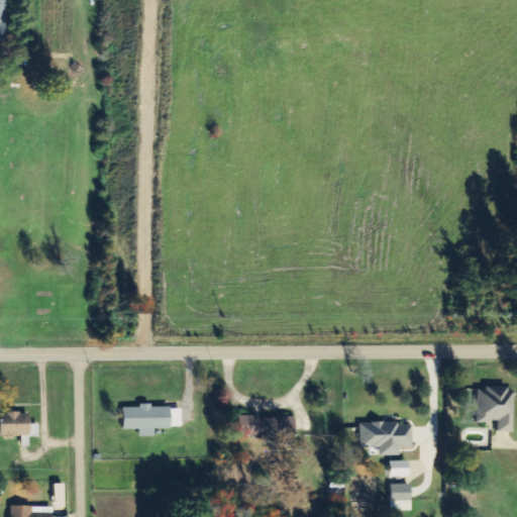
[(512,433),(514,390),(478,389),(477,423),(497,423),(497,432),(512,433)]
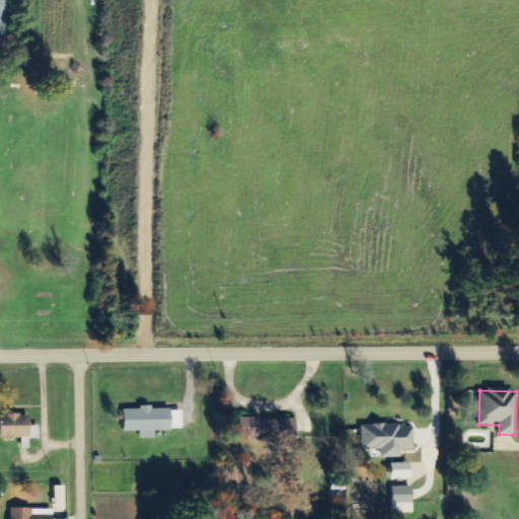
[(124,411),(124,432),(140,432),(140,440),(155,440),(155,431),(182,431),(181,409),(139,410),(124,411)]
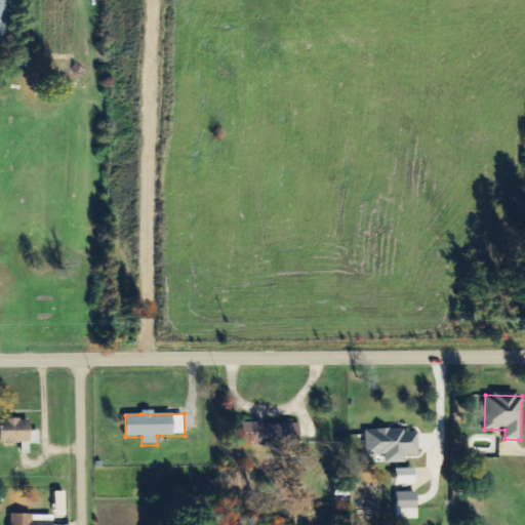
[(1,443),(39,443),(39,431),(30,431),(30,420),(1,420),(1,443)]
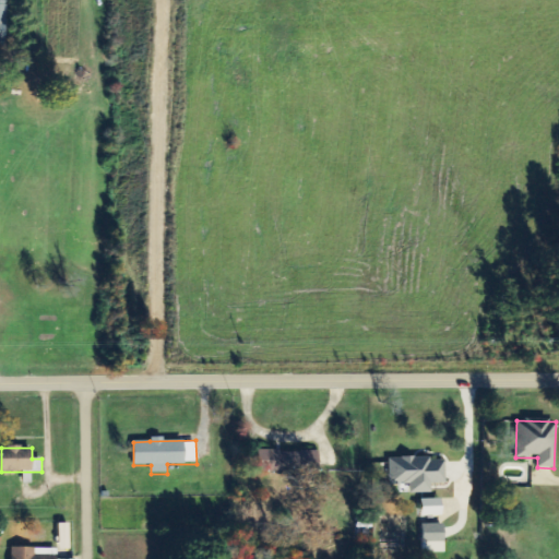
[(260,453),(260,472),(287,471),(286,464),(306,463),(306,452),(260,453)]
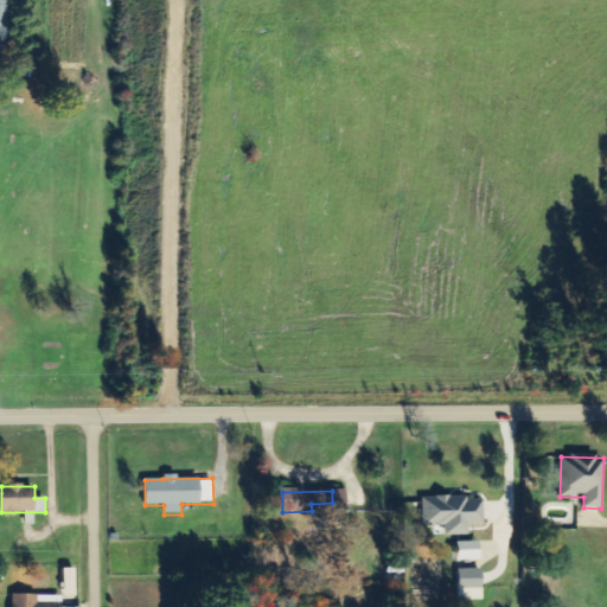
[(484,498),(422,499),(423,526),(446,526),(446,536),(468,536),(468,526),(484,525),(484,498)]
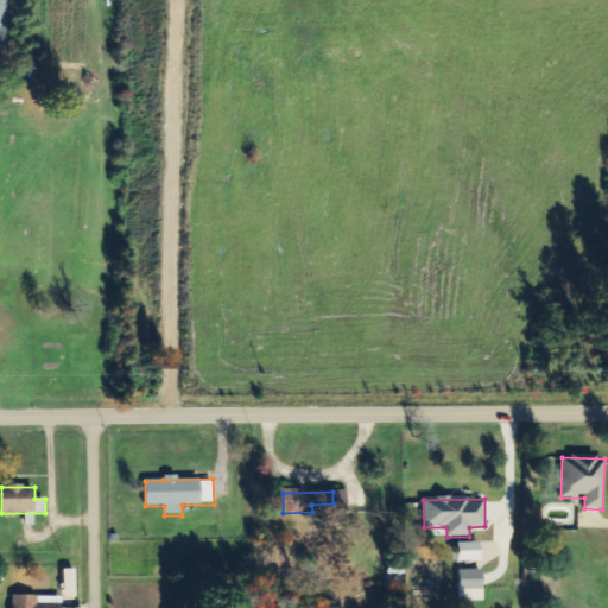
[(64,600),(76,599),(75,570),(64,570),(64,600)]
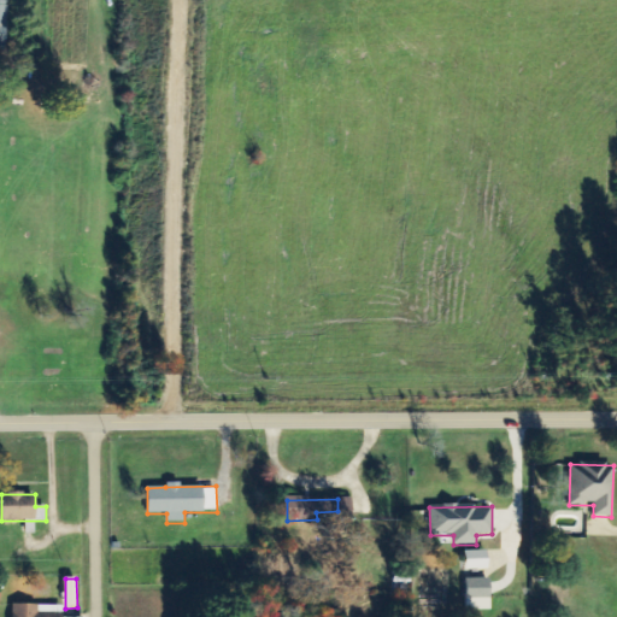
[(491,610),(491,580),(465,579),(465,610),(491,610)]
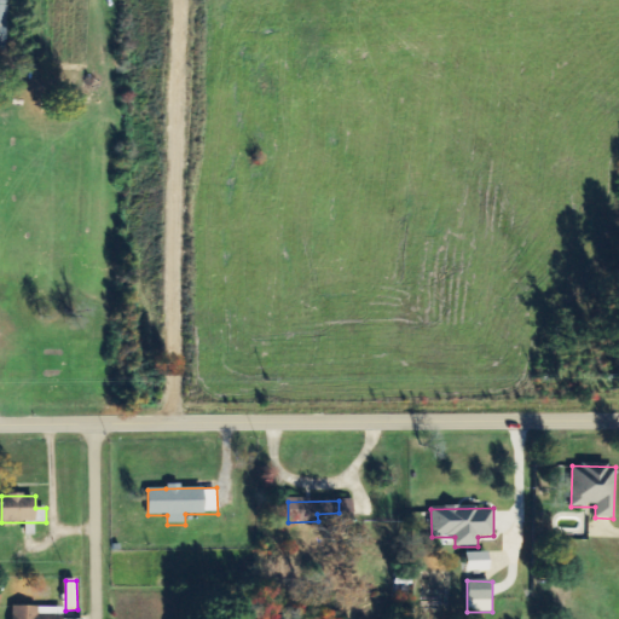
[(39,615),(39,608),(13,607),(12,618),(63,618),(63,615),(39,615)]
